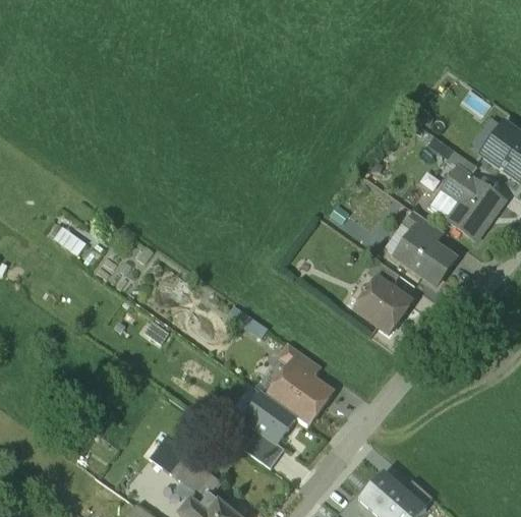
[(481,156),(520,182),(520,180),(520,135),(518,134),(504,124),(481,156)]
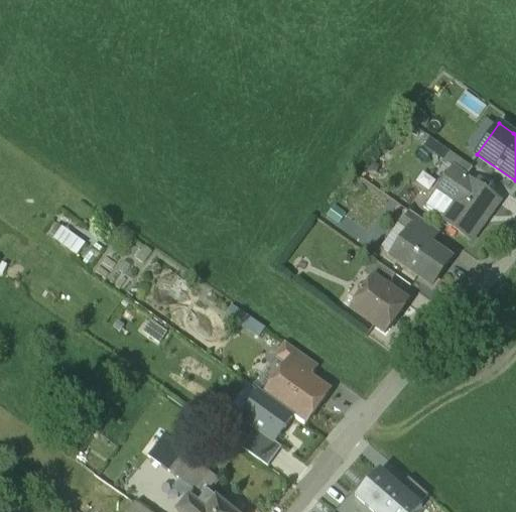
[(472,165),(449,149),(441,161),(452,168),(453,166),(465,175),(472,165)]
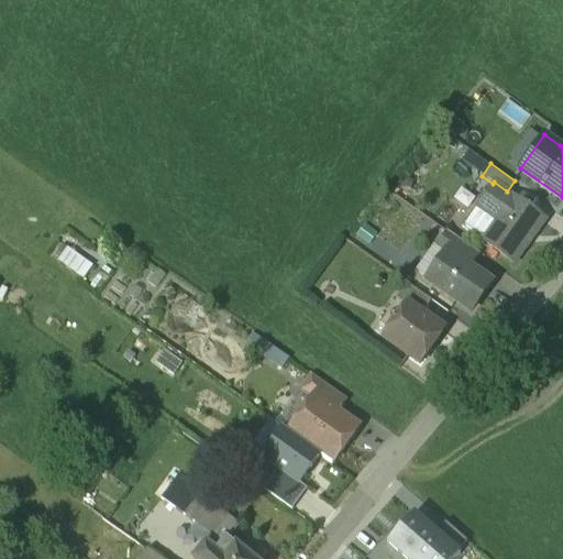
[(507,192),(494,182),(493,184),(478,203),(497,216),(483,234),(482,237),(514,260),(544,217),(507,192)]
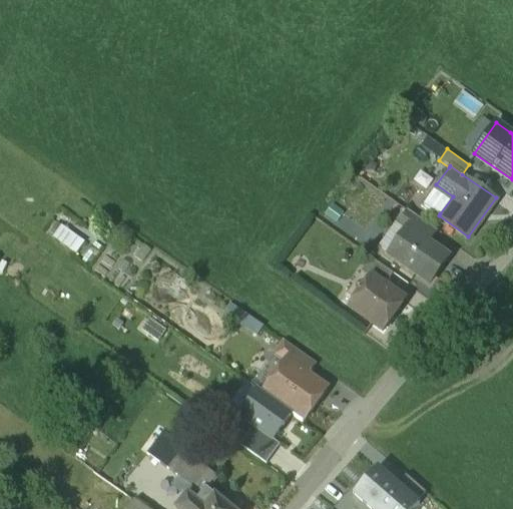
[(453,196),(436,184),(435,185),(424,202),(440,213),(453,196)]
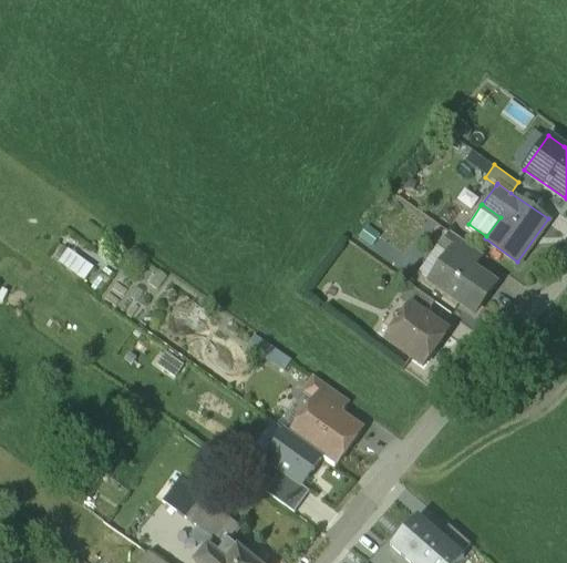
[(481,253),(452,232),(441,247),(450,253),(451,252),(471,266),(481,253)]
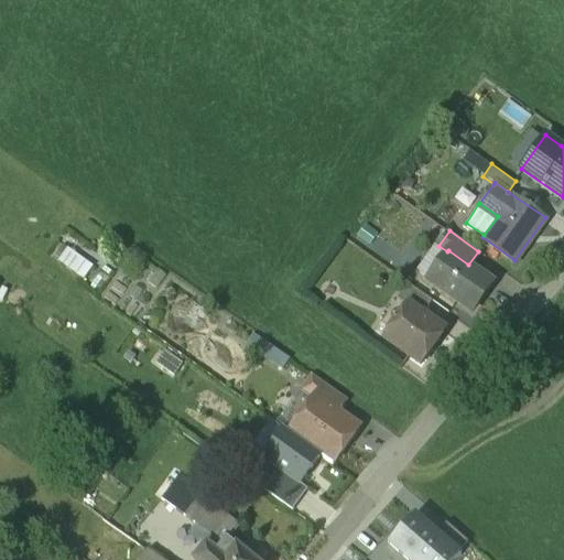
[(66,244),(57,256),(82,273),(90,261),(66,244)]
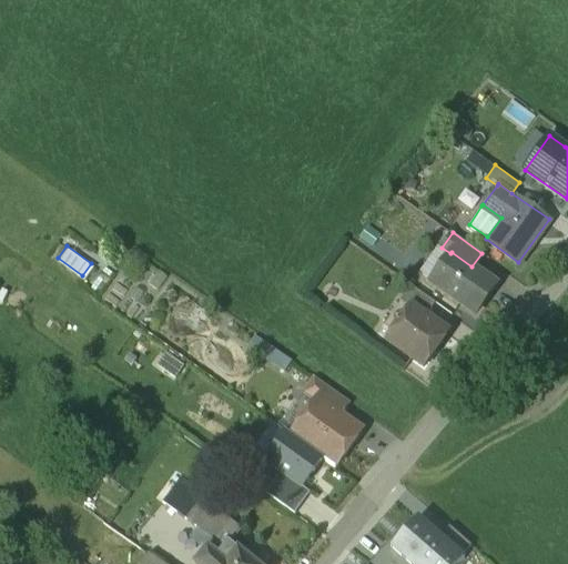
[(472,267),(452,252),(450,253),(430,281),(475,312),(495,283),(472,267)]
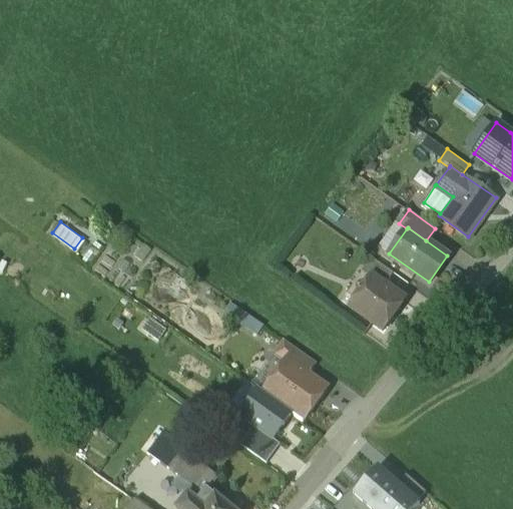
[(393,272),(370,255),(360,270),(370,277),(371,276),(384,285),(393,272)]
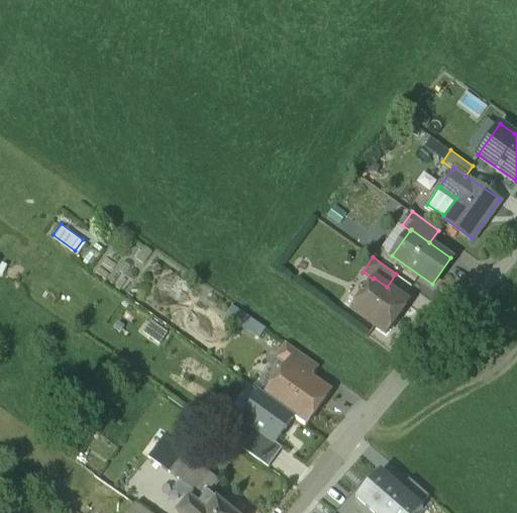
[(387,287),(374,278),(373,279),(352,308),(386,331),(407,301),(387,287)]
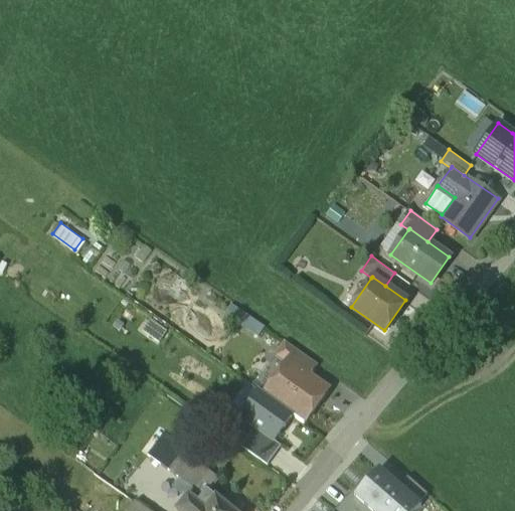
[(281,341),(252,322),(244,332),(273,352),(281,341)]
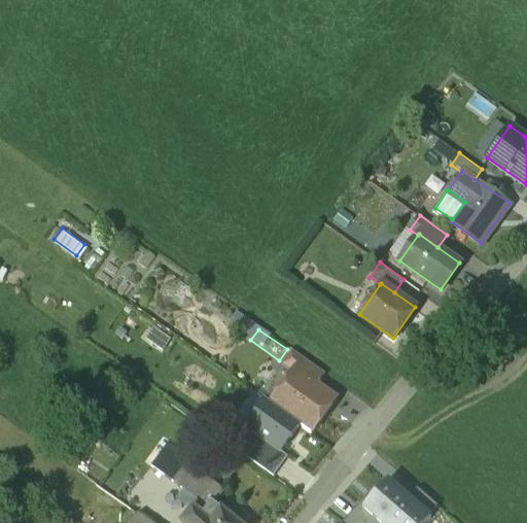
[(322,371),(291,348),(282,361),(295,371),(296,370),(314,382),(322,371)]
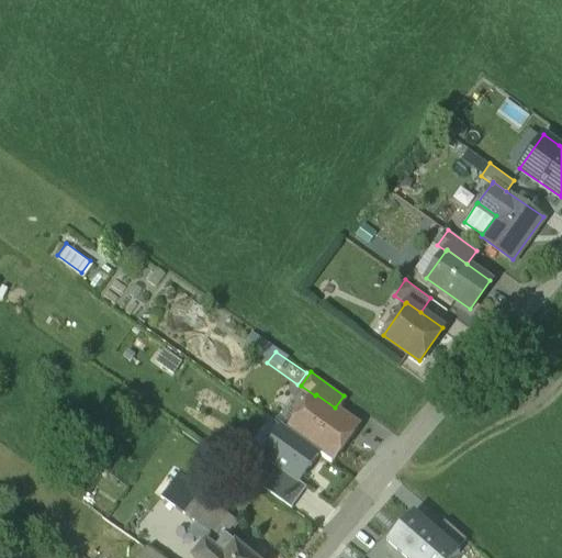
[(335,408),(316,394),(315,395),(290,431),(318,450),(332,460),(358,424),(335,408)]
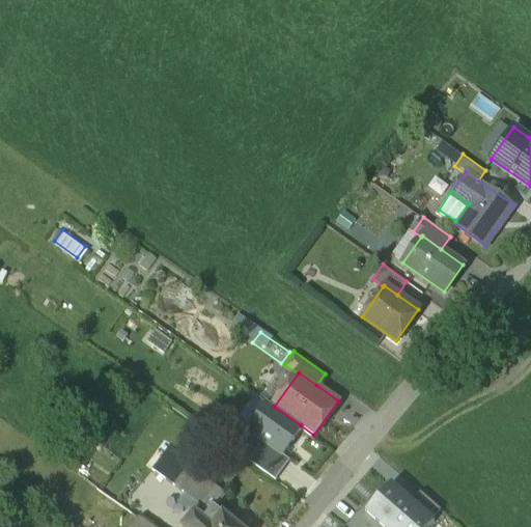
[(282,452),(301,425),(274,407),(268,401),(248,428),(261,438),(282,452)]
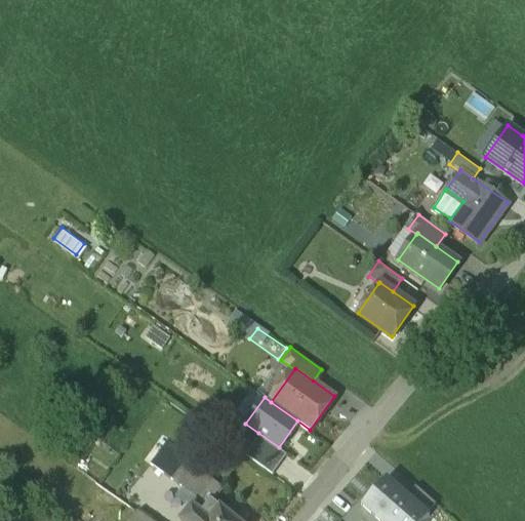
[(279,447),(258,433),(245,452),(273,472),(286,453),(279,447)]
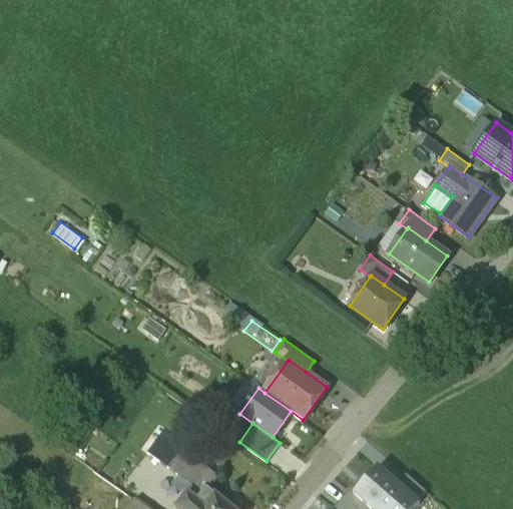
[(180,448),(160,433),(146,451),(166,466),(180,448)]
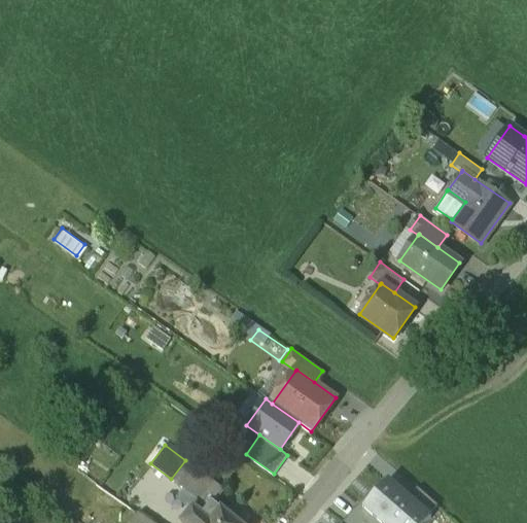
[(204,474),(185,460),(171,479),(199,500),(207,491),(216,499),(224,489),(204,473),(204,474)]
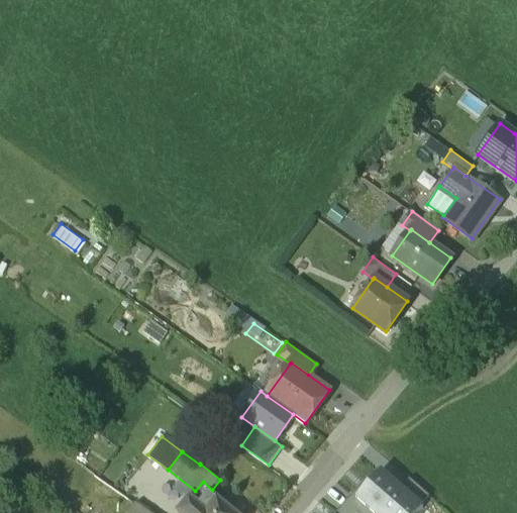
[(416,512),(422,506),(421,505),(400,487),(381,470),(356,498),(373,512),(416,512)]
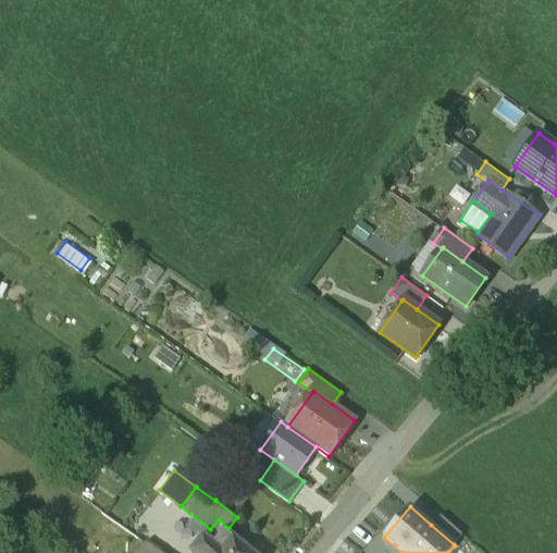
[(441,514),(431,525),(454,544),(463,533),(441,514)]
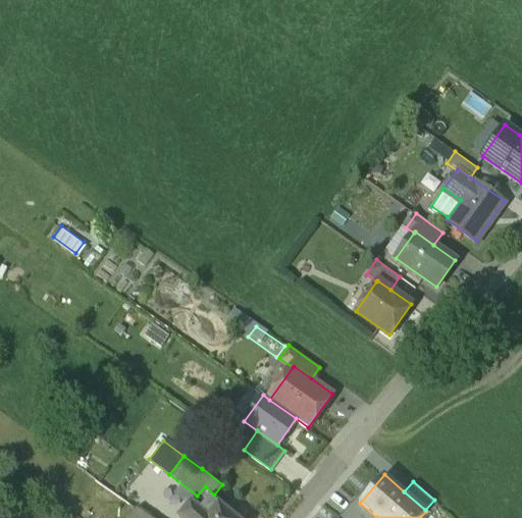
[(211,497),(200,509),(191,502),(179,516),(181,517),(236,517),(232,515),(237,511),(230,505),(226,510),(211,497)]
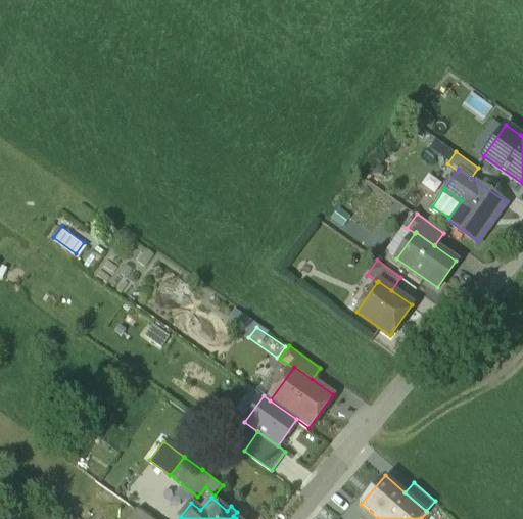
[(377,518),(361,504),(355,499),(339,518),(340,518),(377,518)]
